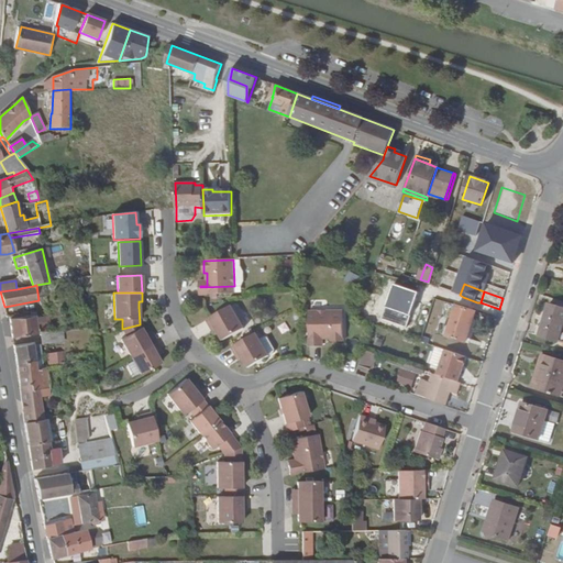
[(465,341),(477,302),(463,297),(461,306),(456,305),(446,335),(465,341)]
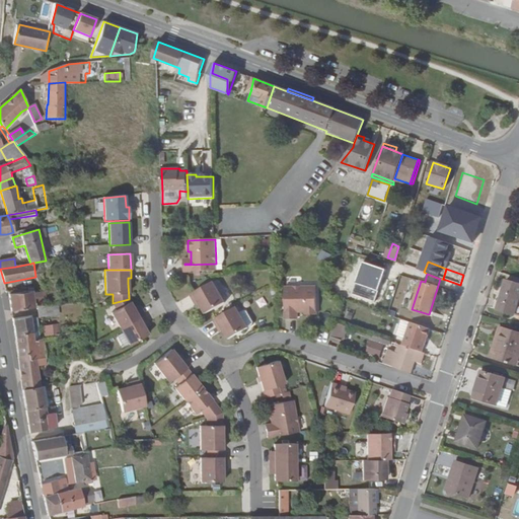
[(518,284),(505,280),(498,301),(496,309),(512,313),(518,296),(518,284)]
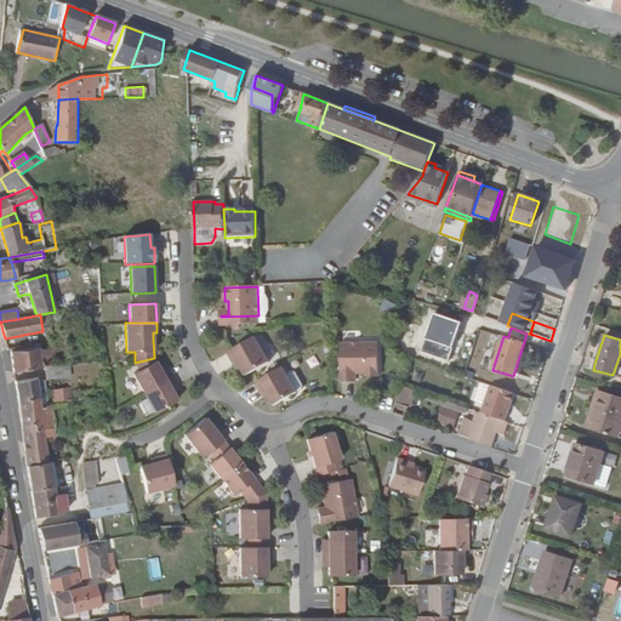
[(228,353),(233,362),(237,359),(240,365),(246,376),(269,363),(255,337),(228,353)]
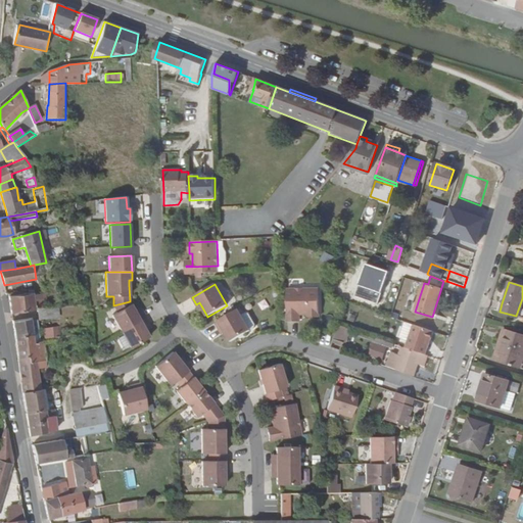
[(296,315),(299,315),(308,315),(308,318),(320,318),(319,289),(287,289),(287,322),(296,322),(296,315)]
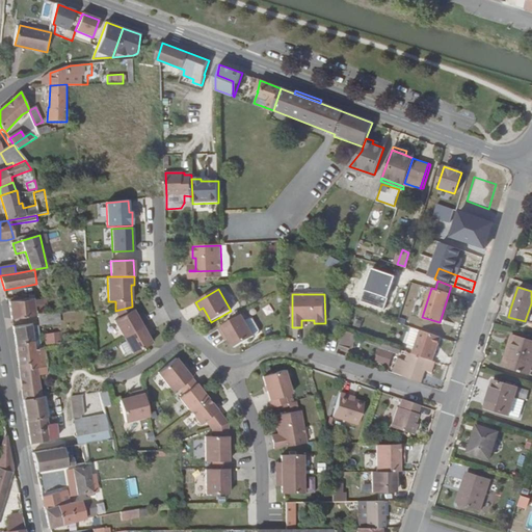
[(10,301),(12,319),(32,316),(29,297),(22,298),(10,301)]
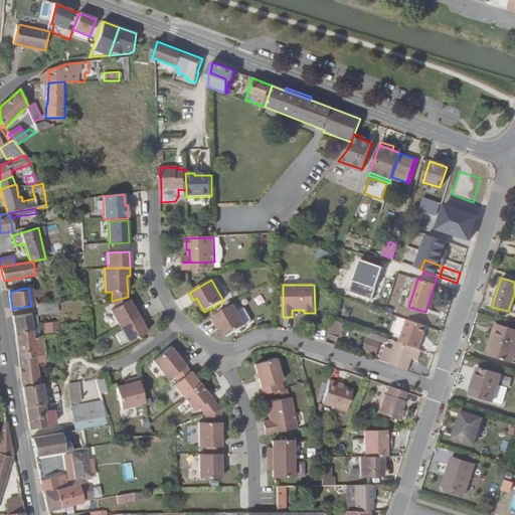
[(128,297),(112,301),(116,307),(110,310),(120,326),(143,313),(139,307),(134,309),(132,306),(128,297)]
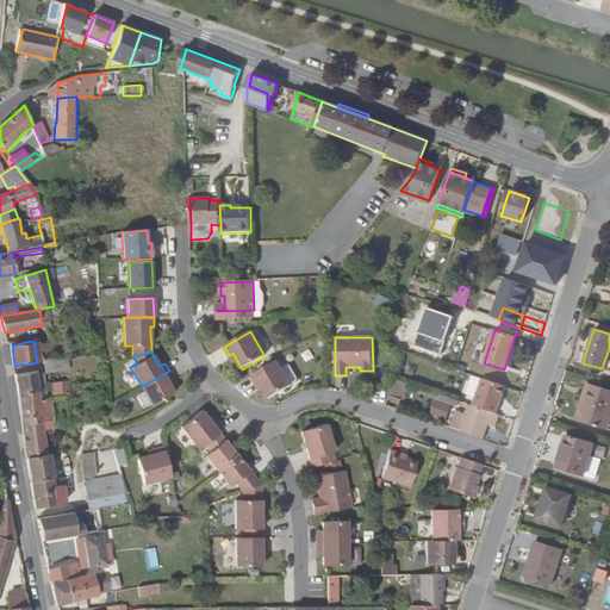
[(64,359),(39,362),(42,377),(67,373),(64,359)]
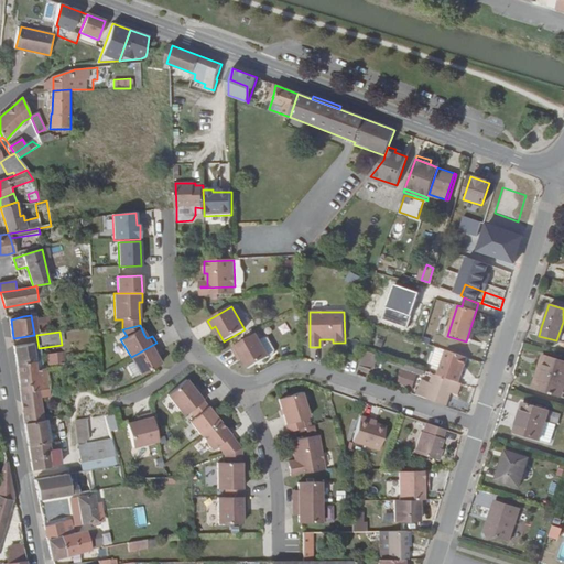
[(243,359),(249,369),(270,357),(257,334),(232,348),(237,356),(240,354),(243,359)]
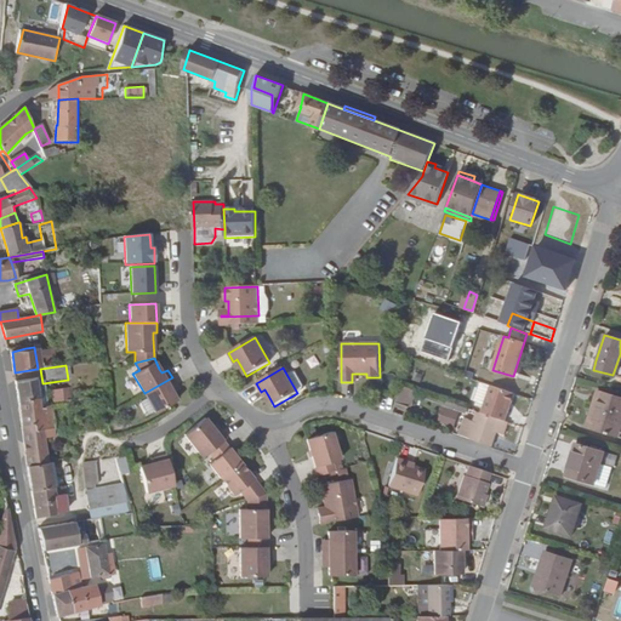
[(144,393),(155,412),(177,400),(174,392),(171,389),(176,386),(172,377),(144,393)]
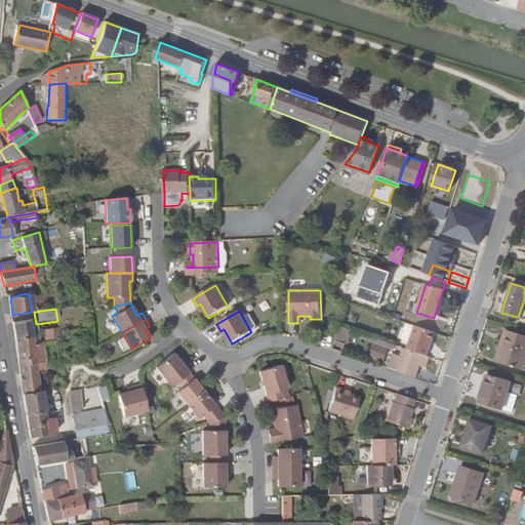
[(13,322),(15,338),(34,336),(32,320),(13,322)]
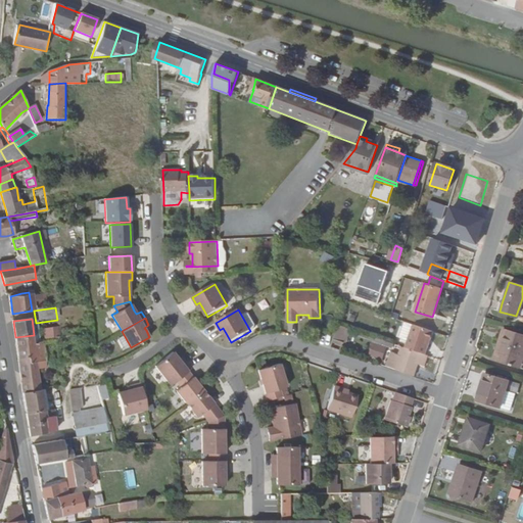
[(409,338),(414,324),(407,322),(401,336),(409,338)]
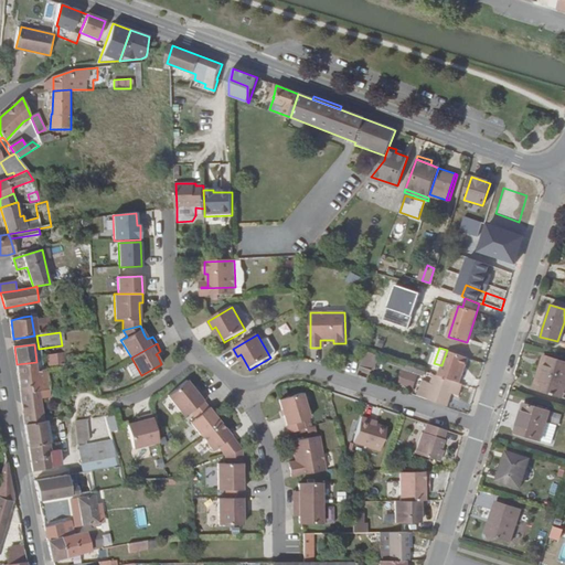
[(460,384),(469,358),(447,350),(441,365),(438,376),(460,384)]
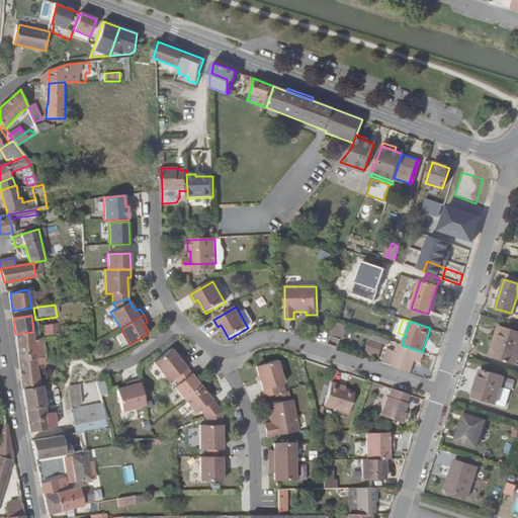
[(342,339),(347,327),(336,323),(331,336),(332,337),(340,339),(342,339)]
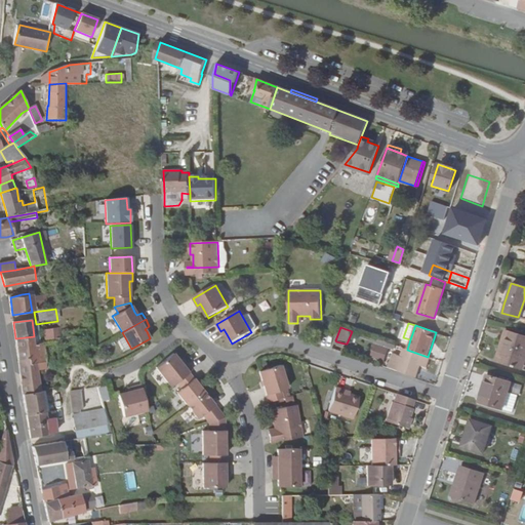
[(58,329),(44,331),(46,341),(59,339),(58,329)]
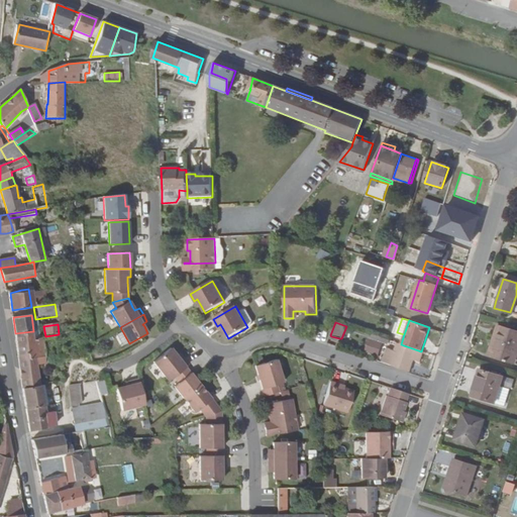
[(487,356),(496,328),(491,326),(482,354),(487,356)]
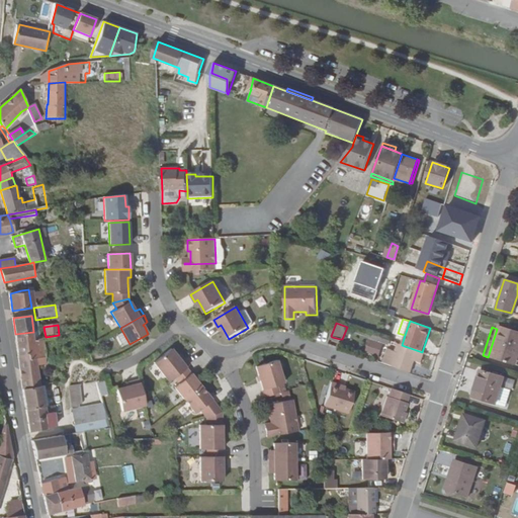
[(15,334),(23,389),(40,384),(39,372),(38,363),(44,362),(41,338),(39,338),(38,329),(33,332),(15,334)]
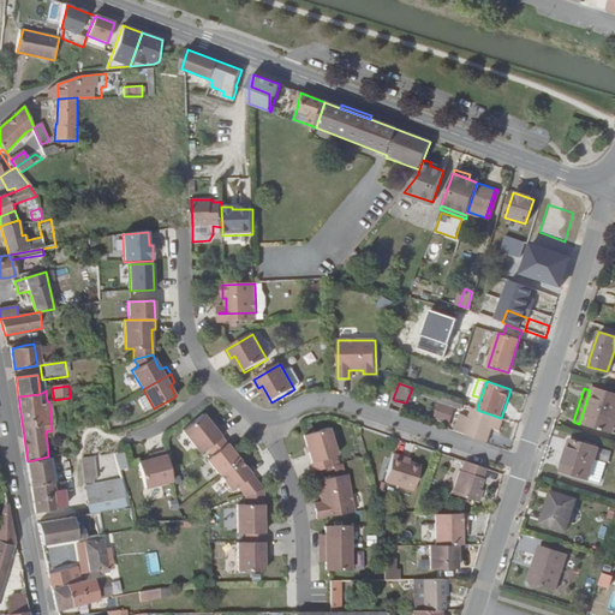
[(614,408),(614,398),(590,390),(579,424),(608,433),(614,408)]
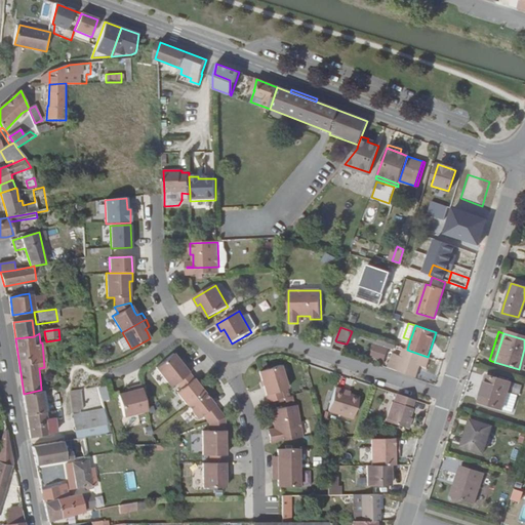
[(369,357),(385,361),(388,351),(399,354),(401,348),(374,339),(369,357)]
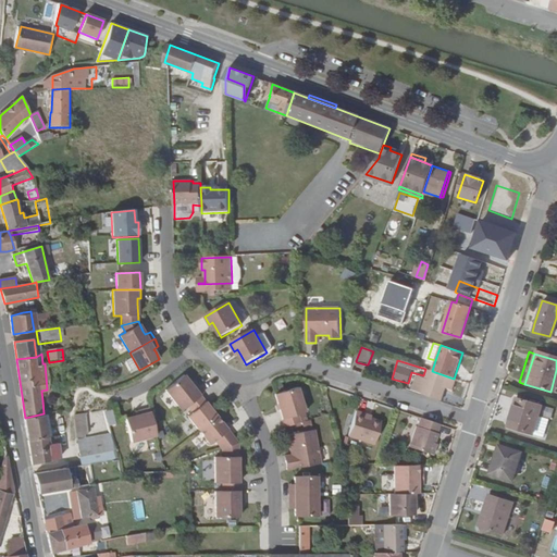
[(412,393),(441,403),(445,388),(454,391),(457,380),(454,379),(432,371),(428,384),(417,380),(412,393)]
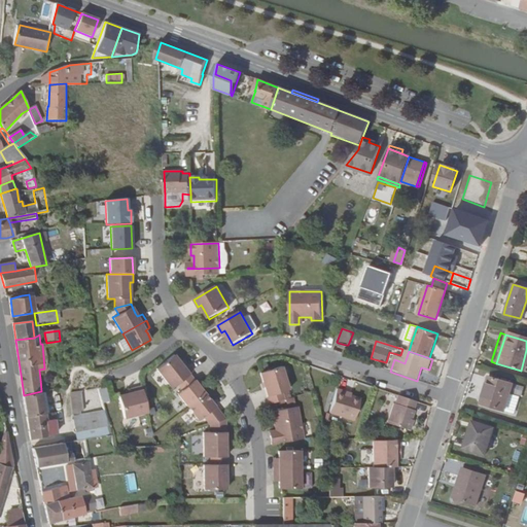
[(156,369),(172,388),(177,384),(189,375),(192,372),(186,365),(184,367),(180,363),(174,354),(156,369)]
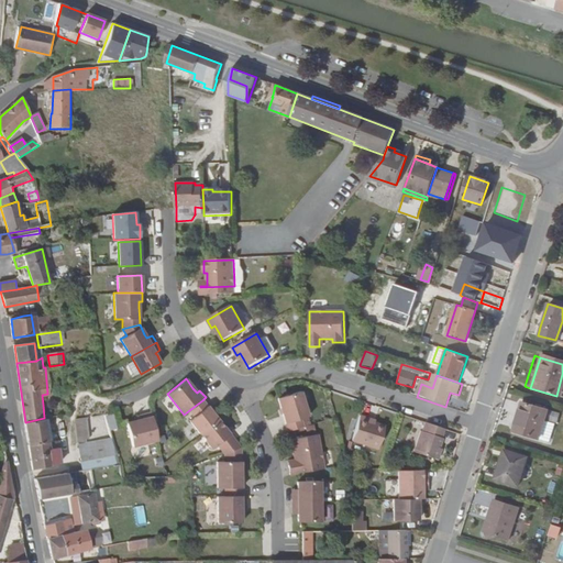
[(308,417),(300,392),(277,398),(288,431),(304,427),(300,419),(308,417)]
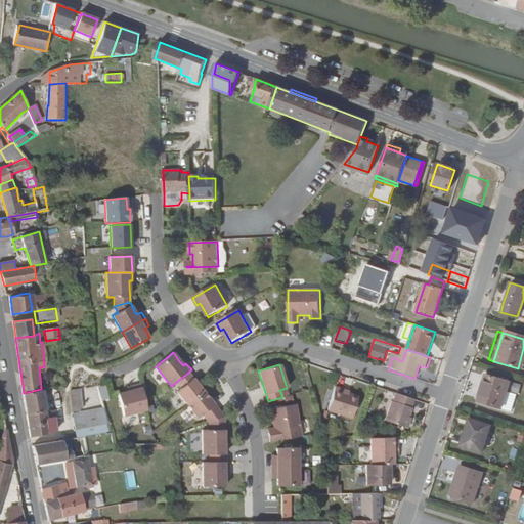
[(180,388),(176,391),(186,404),(204,391),(188,373),(176,382),(180,388)]
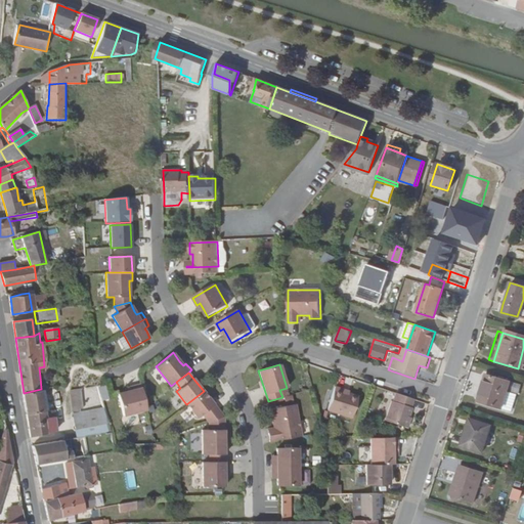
[(478,395),(484,377),(481,375),(472,402),(478,403),(480,396),(478,395)]
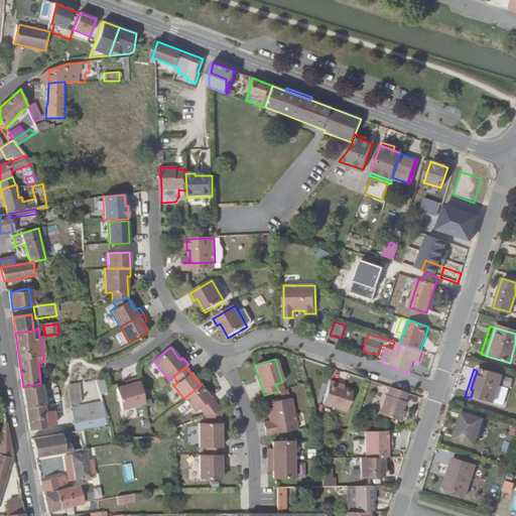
[(500,378),(477,371),(471,389),(473,390),(471,397),(491,404),(500,378)]
